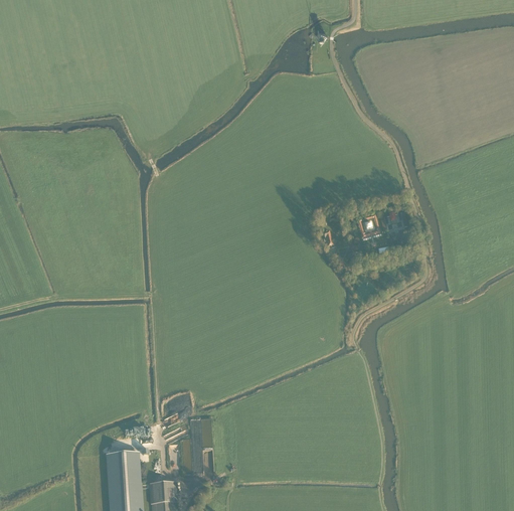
[(370,232),(379,229),(374,211),(356,217),(362,234),(370,232)]
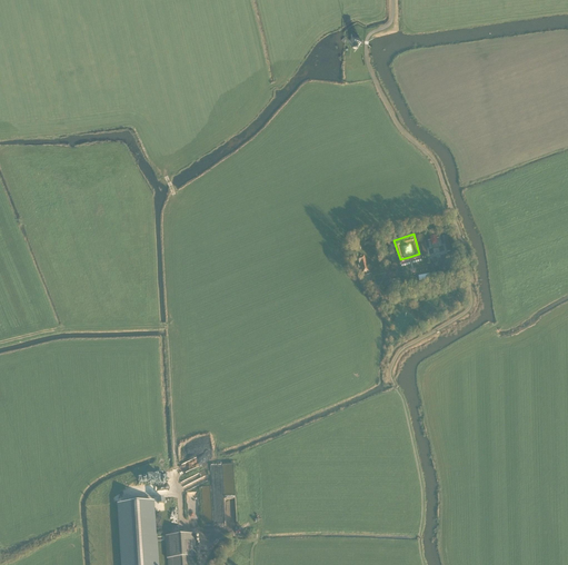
[(420,238),(424,254),(429,253),(425,237),(420,238)]
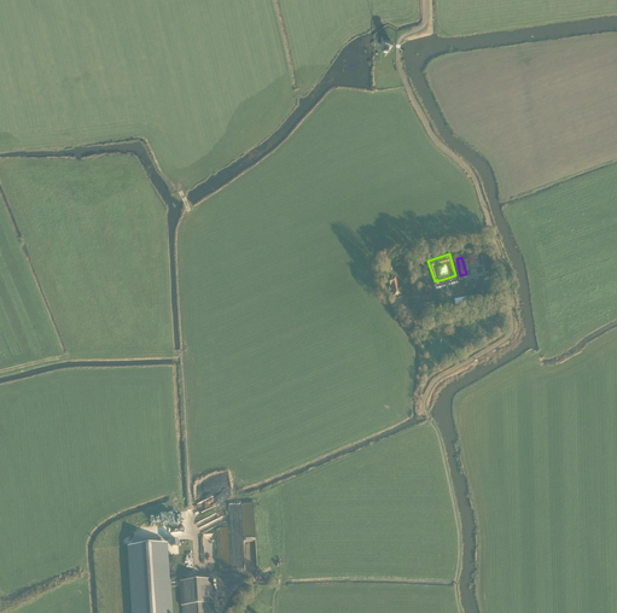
[(465,278),(466,282),(487,278),(484,272),(476,274),(477,276),(473,278),(472,275),(465,278)]
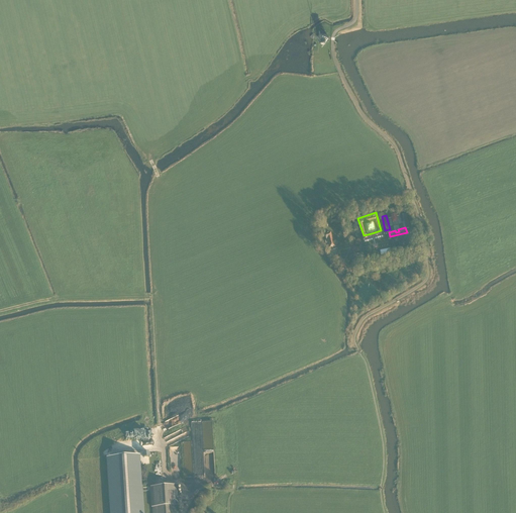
[(334,244),(334,242),(333,237),(332,237),(331,234),(330,234),(329,229),(324,230),(325,236),(326,236),(326,239),(327,245),(328,245),(328,246),(336,245),(335,243),(334,244)]
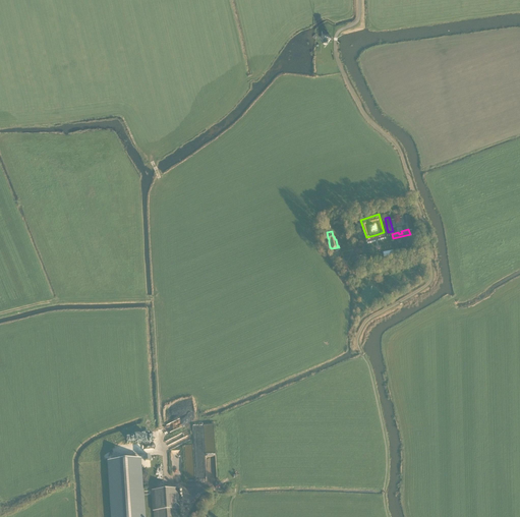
[(349,269),(342,255),(336,259),(343,272),(349,269)]
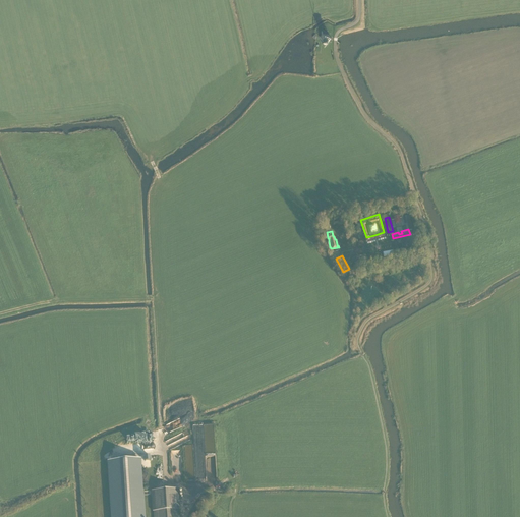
[(175,433),(176,437),(181,435),(183,439),(188,436),(185,427),(175,433)]
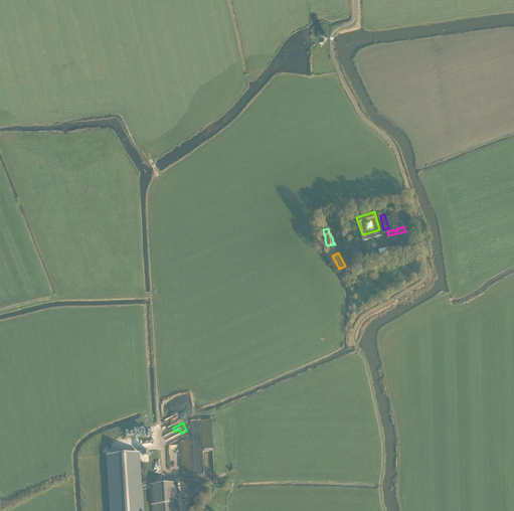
[(177,500),(176,480),(149,481),(150,502),(151,501),(151,510),(141,510),(138,451),(107,452),(110,510),(176,510),(176,500),(177,500)]
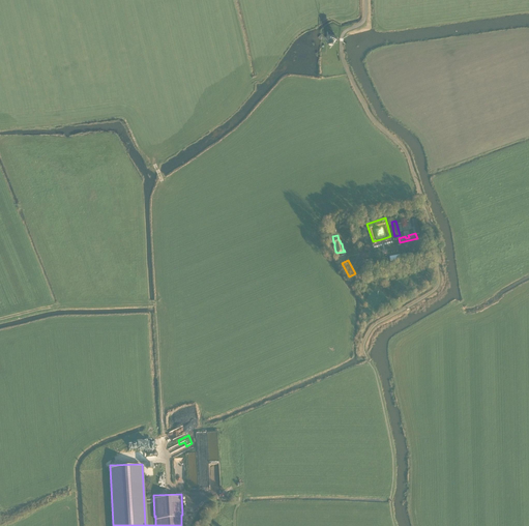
[(197,501),(197,500),(197,498),(197,497),(196,496),(195,495),(194,494),(193,493),(192,493),(189,493),(188,493),(187,493),(185,495),(184,496),(183,498),(183,500),(183,501),(183,502),(184,503),(185,504),(187,506),(189,506),(190,506),(192,506),(193,506),(195,505),(196,504),(196,503),(197,502),(197,501)]
